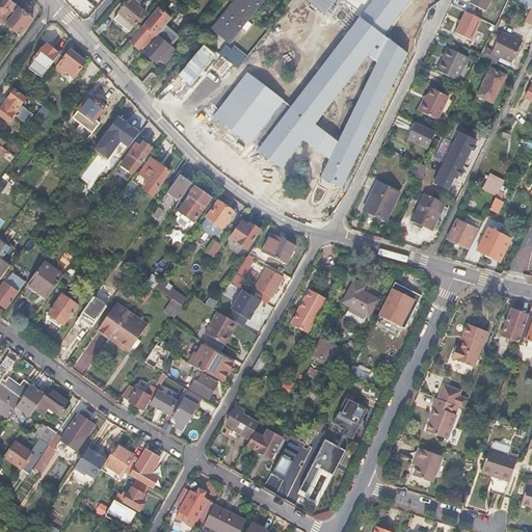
[(17,8),(5,0),(0,0),(0,24),(2,26),(17,8)]
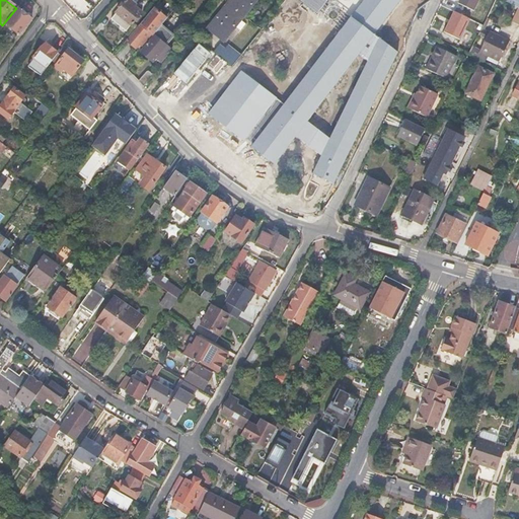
[(133,0),(124,0),(109,18),(126,31),(142,12),(133,5),(134,3),(132,2),(133,0)]
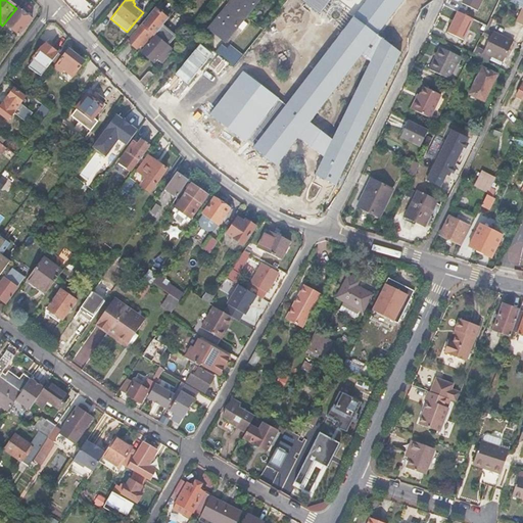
[(257,0),(232,0),(230,2),(208,29),(224,41),(245,14),(257,0)]
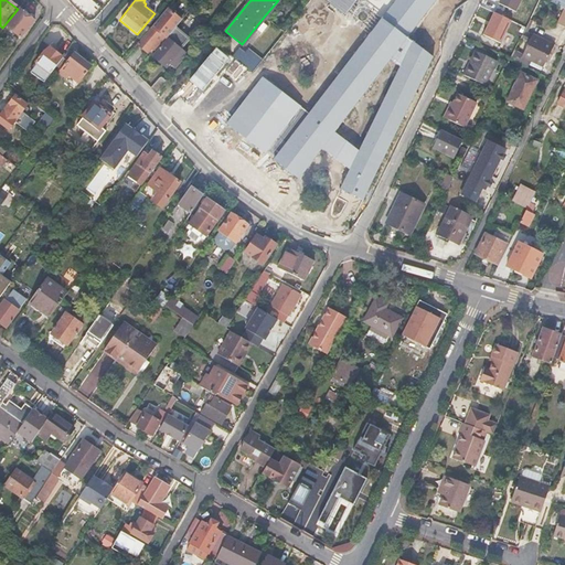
[(354,0),(328,0),(344,13),(354,0)]
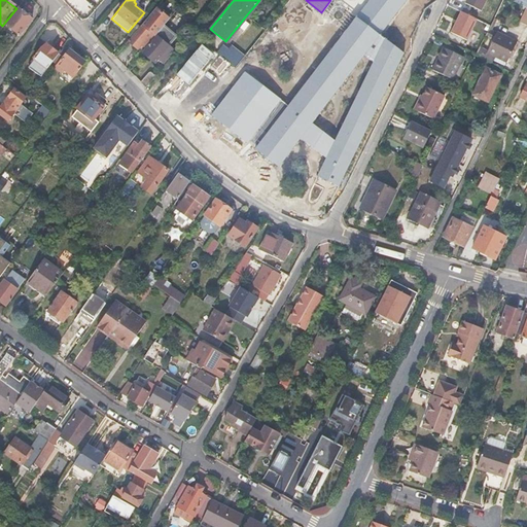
[(406,0),(367,0),(356,15),(380,34),(406,0)]
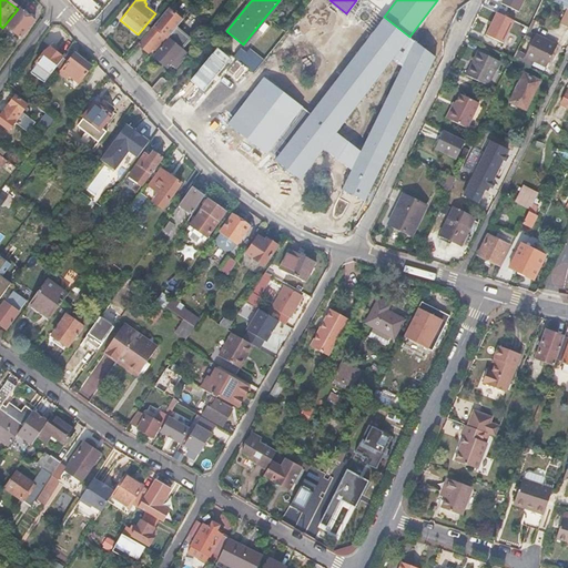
[(510,12),(489,2),(480,21),(501,32),(510,12)]
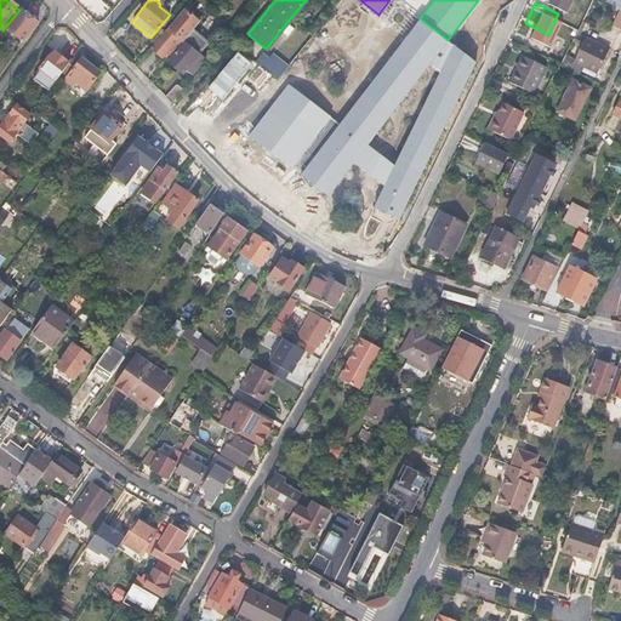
[(573,3),(567,15),(571,16),(560,39),(570,44),(574,35),(576,32),(587,10),(573,3)]
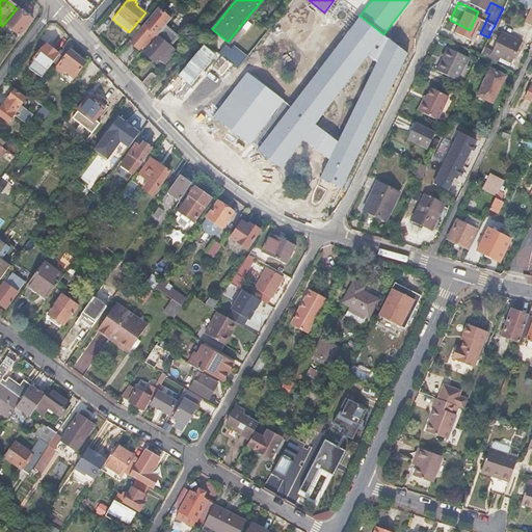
[(150,17),(143,25),(130,41),(139,49),(143,45),(145,46),(156,34),(157,35),(165,25),(170,19),(157,7),(150,17)]
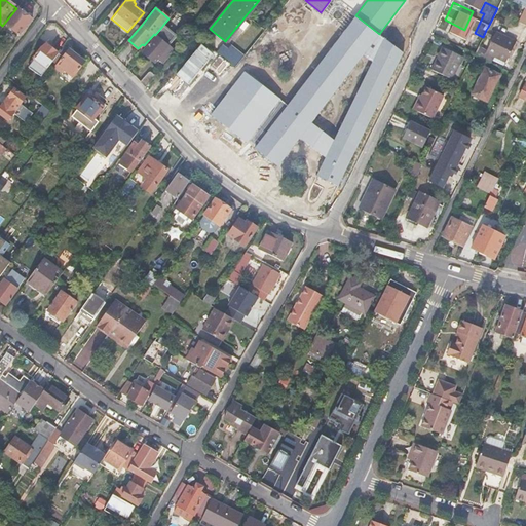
[(31,21),(17,10),(6,25),(19,35),(31,21)]
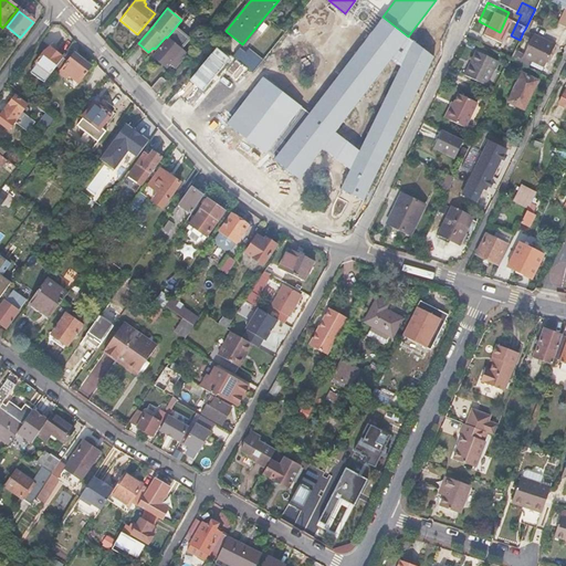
[(408,37),(383,17),(273,157),(299,177),(322,148),(334,132),(408,37)]
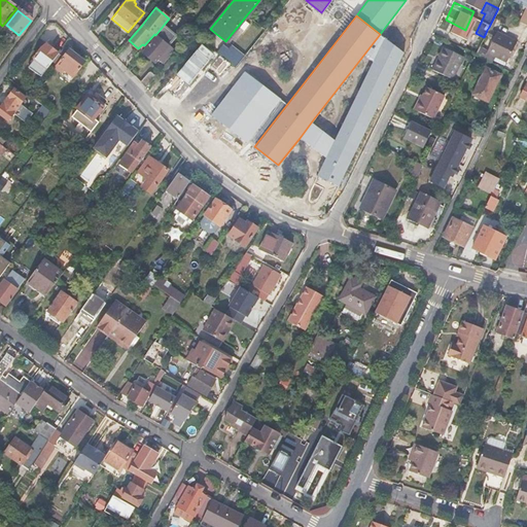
[(293,58),(305,65),(321,40),(291,21),(279,39),(297,51),(293,58)]
